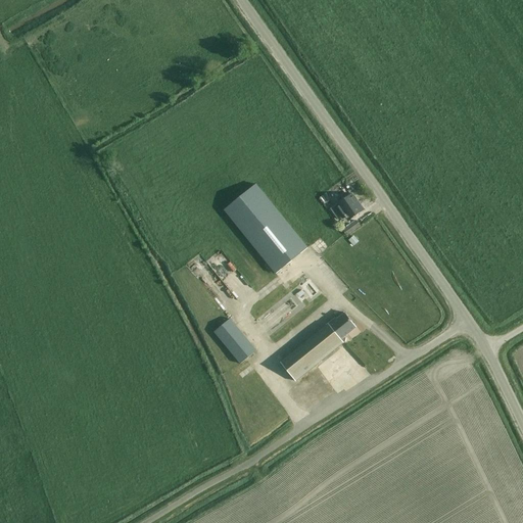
[(307,248),(256,184),(225,210),(276,274),(307,248)]
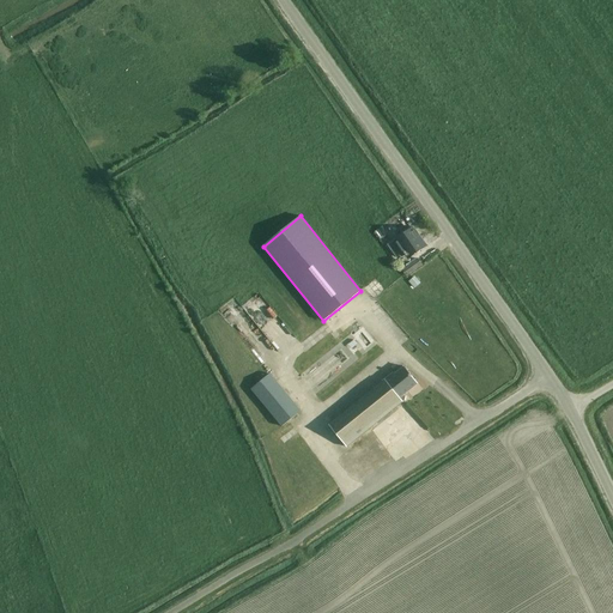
[(395,240),(395,241),(389,246),(396,256),(404,252),(404,253),(408,249),(414,255),(426,247),(419,237),(413,228),(395,240)]
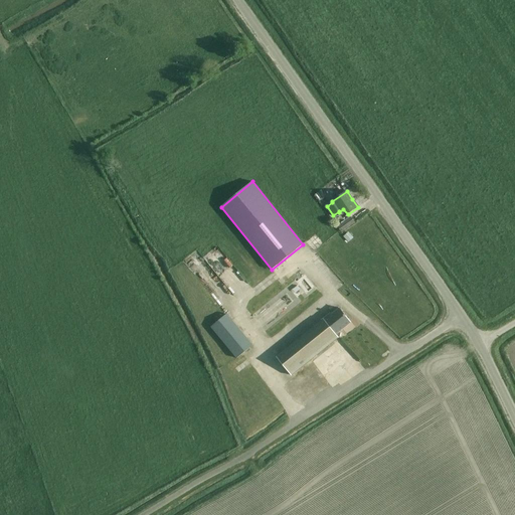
[(338,226),(341,231),(354,222),(351,217),(338,226)]
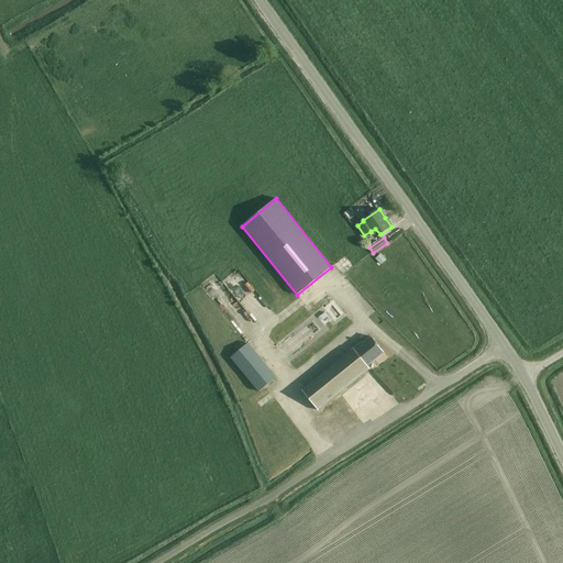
[(382,254),(376,258),(382,265),(387,260),(382,254)]
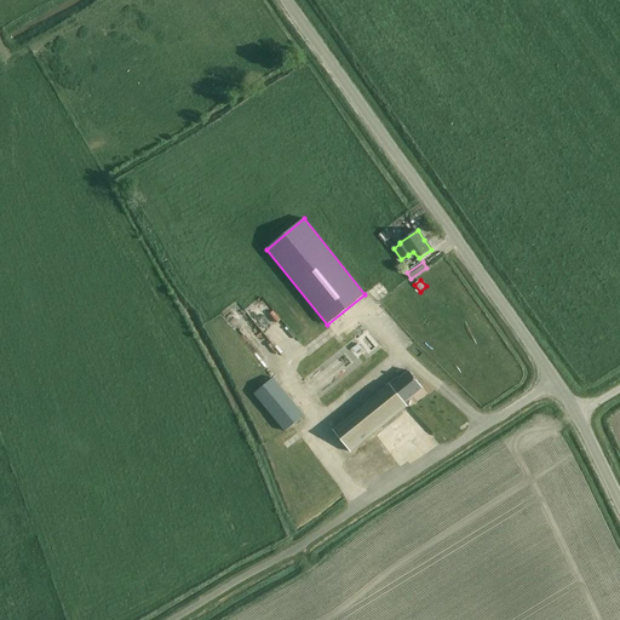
[(274,322),(279,320),(273,308),(269,310),(274,322)]
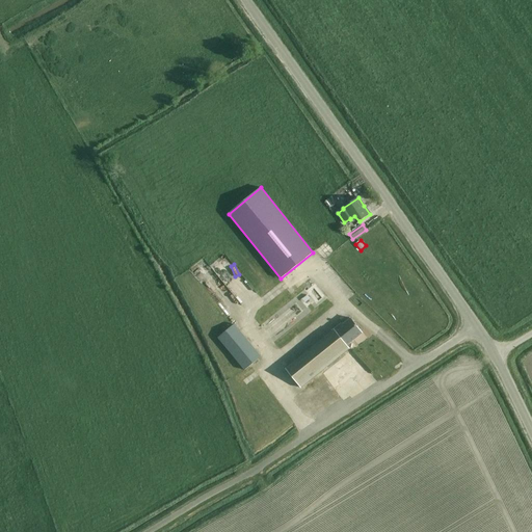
[(311,275),(256,319),(275,344),(331,300),(311,275)]
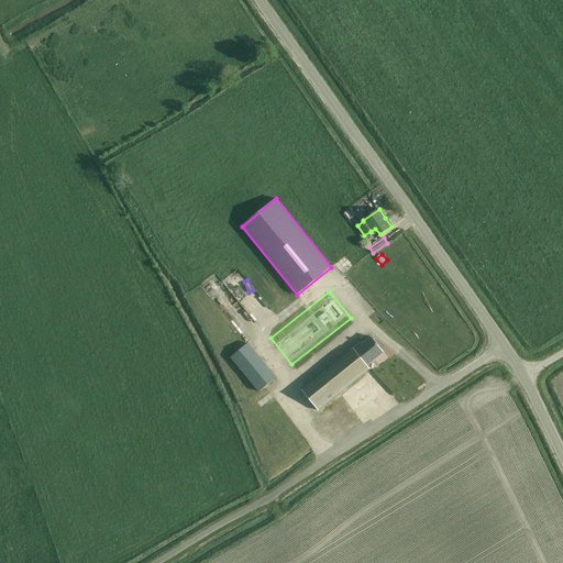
[(361,343),(354,349),(367,366),(384,352),(372,337),(362,344),(361,343)]
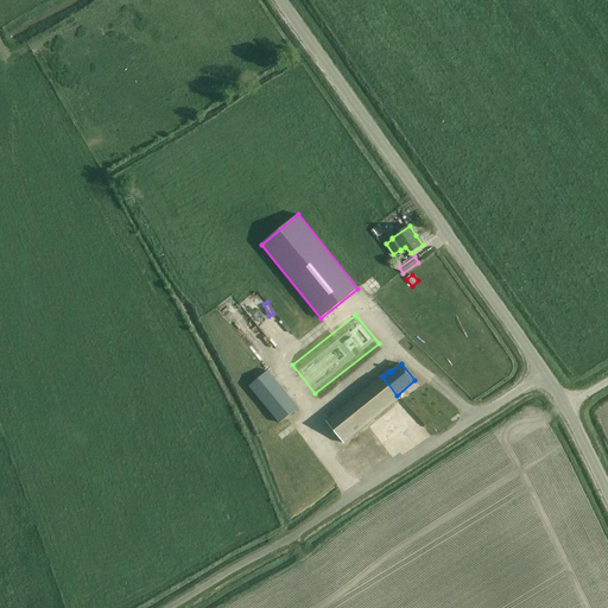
[(279,423),(298,407),(267,371),(249,386),(279,423)]
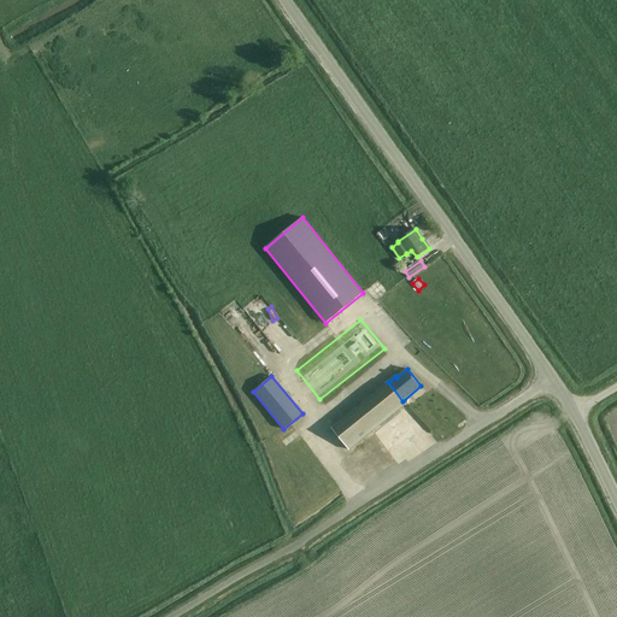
[(383,386),(331,428),(348,450),(405,405),(403,401),(388,382),(383,386)]
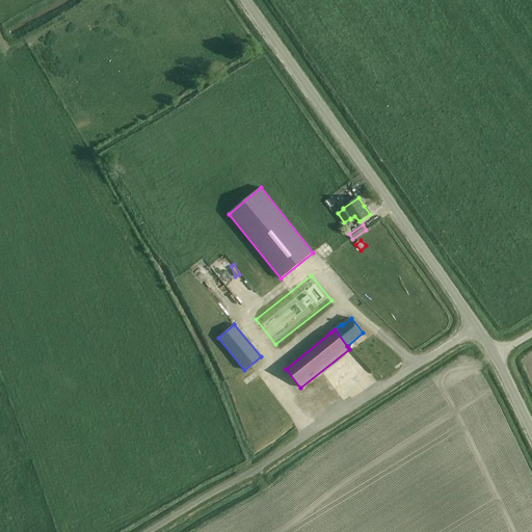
[(238,366),(232,370),(235,375),(242,370),(238,366)]
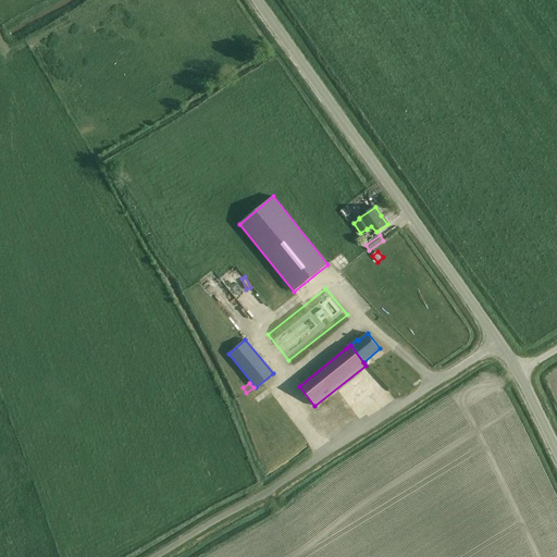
[(279,423),(276,426),(287,433),(289,430),(279,423)]
